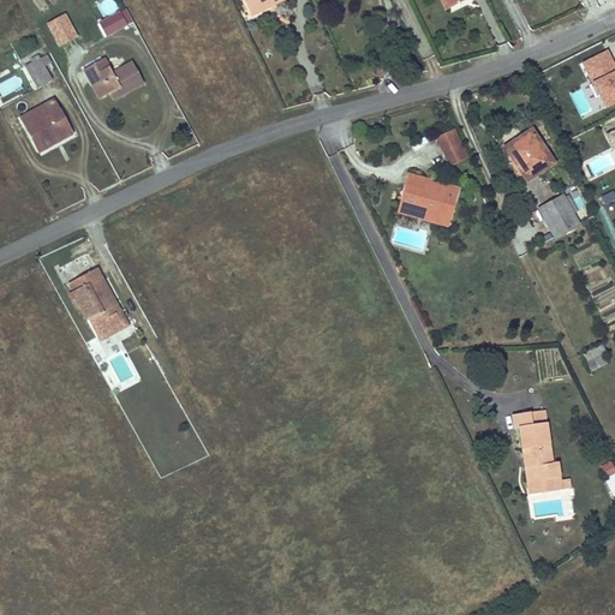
[(243,0),(248,10),(268,0),(270,0),(273,4),(281,0),(243,0)]
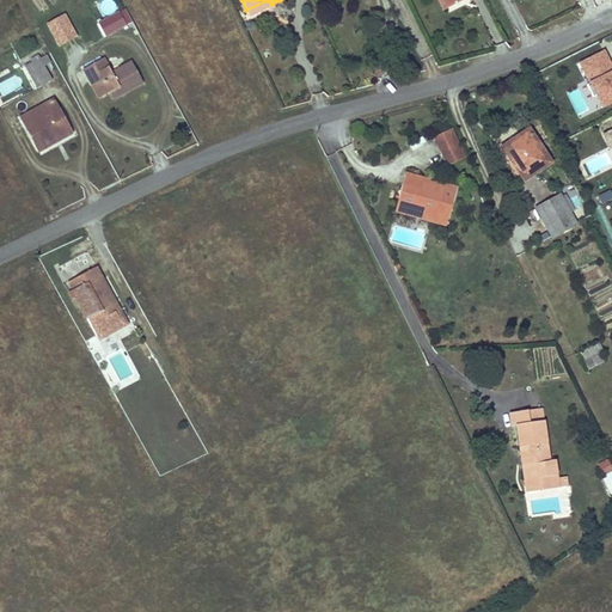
[(269,0),(267,0),(246,10),(249,14),(271,4),(269,0)]
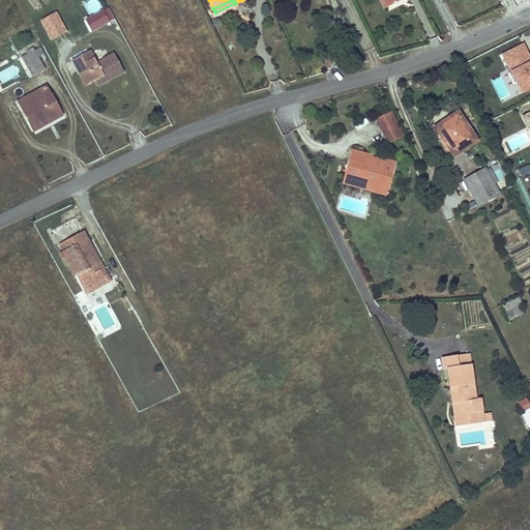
[(115,22),(109,8),(87,20),(93,32),(115,22)]
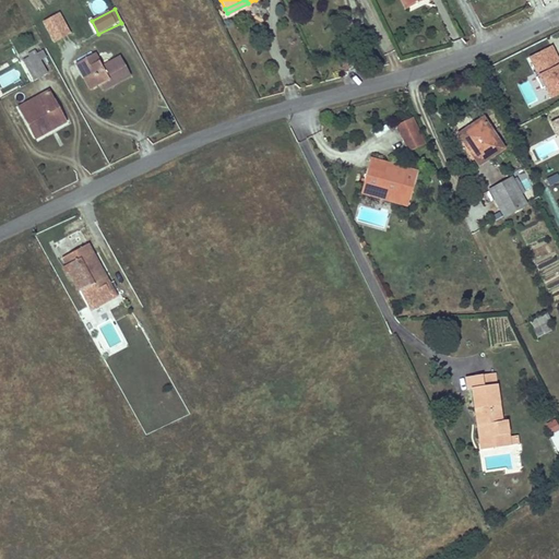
[(58,13),(44,21),(55,40),(69,33),(58,13)]
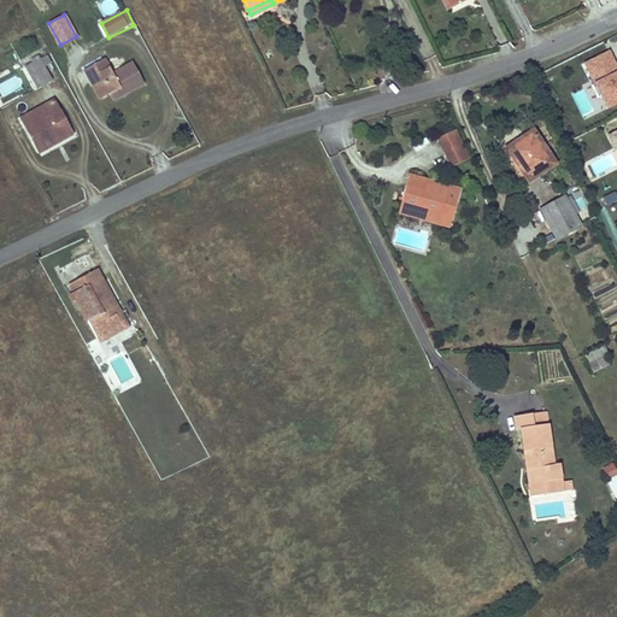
[(616,68),(607,47),(582,59),(593,80),(591,82),(597,94),(599,92),(605,104),(616,98),(616,68)]
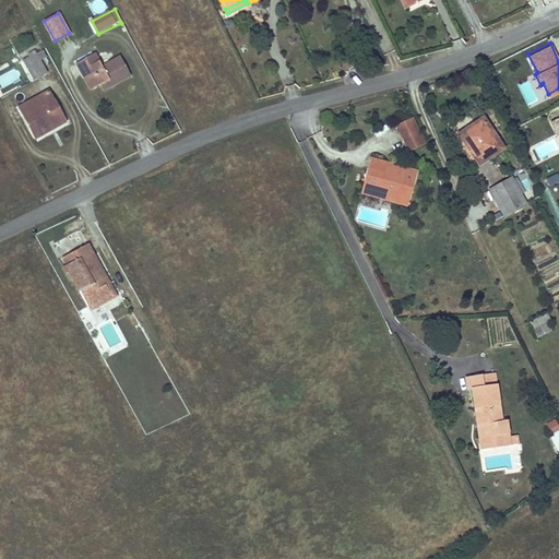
[(30,56),(23,60),(33,79),(46,72),(40,61),(37,56),(35,50),(28,54),(30,56)]
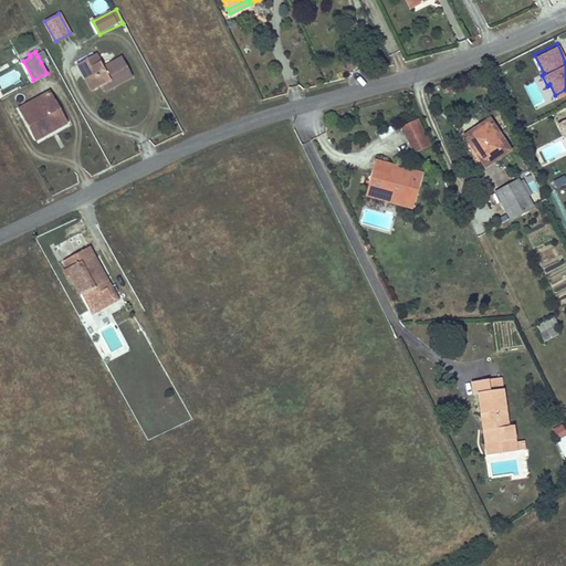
[(44,53),(38,56),(41,62),(48,59),(44,53)]
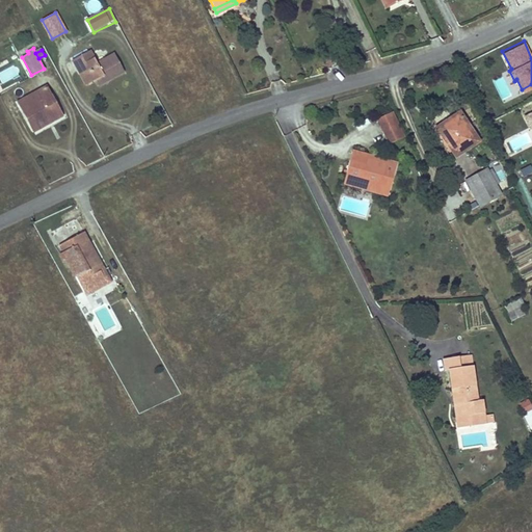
[(85,85),(95,80),(103,76),(107,82),(125,72),(114,54),(97,63),(89,51),(72,60),(85,85)]
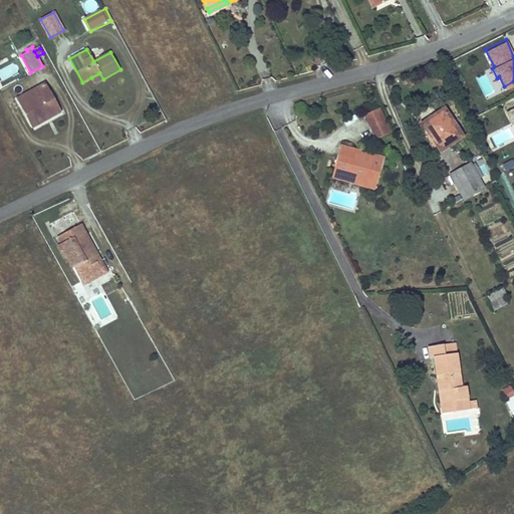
[(99,73),(91,77),(94,83),(103,79),(99,73)]
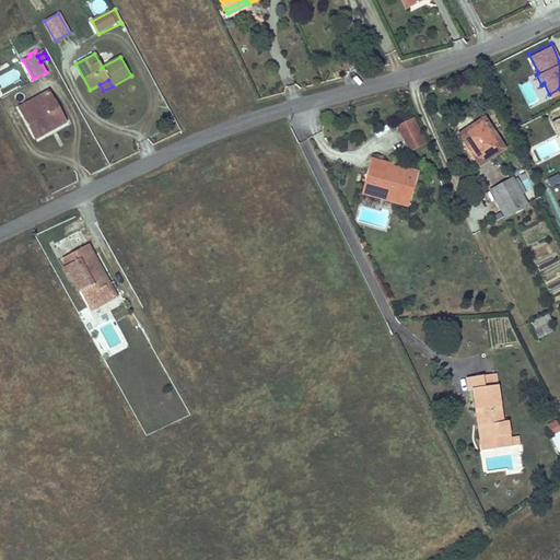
[(19,107),(34,136),(53,126),(54,128),(65,121),(48,92),(19,107)]
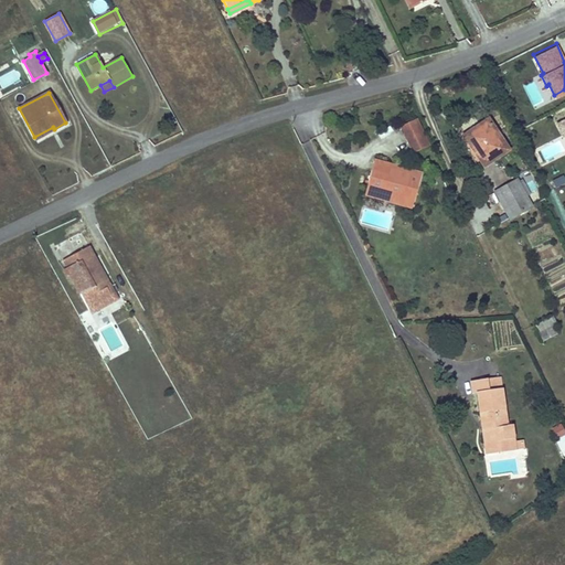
[(401,127),(407,141),(423,134),(416,119),(401,127)]
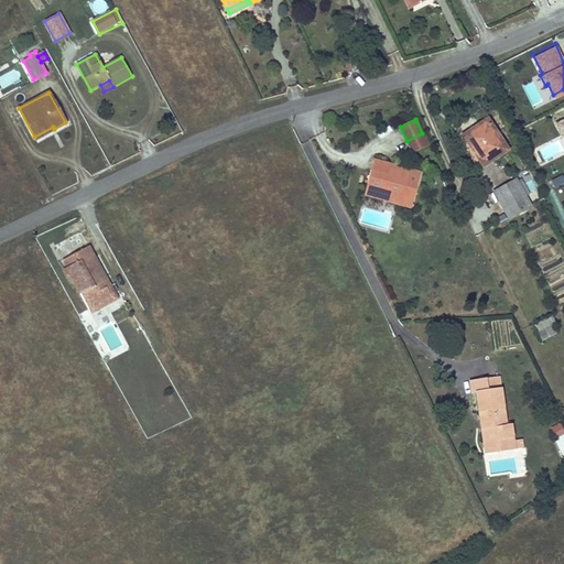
[(486,119),(463,134),(483,165),(507,150),(486,119)]
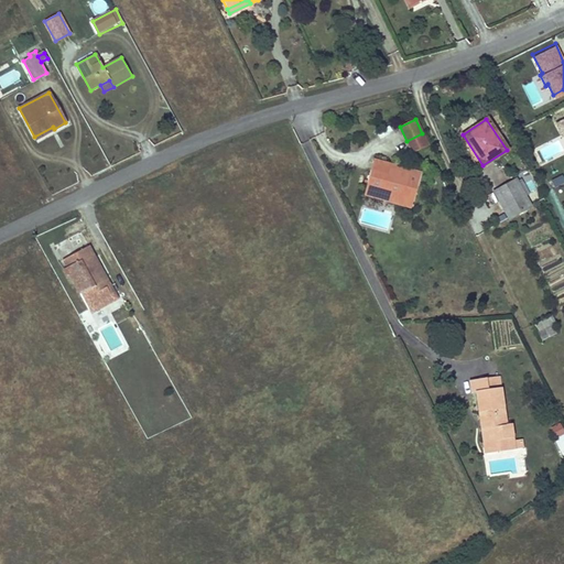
[(53,127),(34,137),(35,139),(54,129),(53,127)]
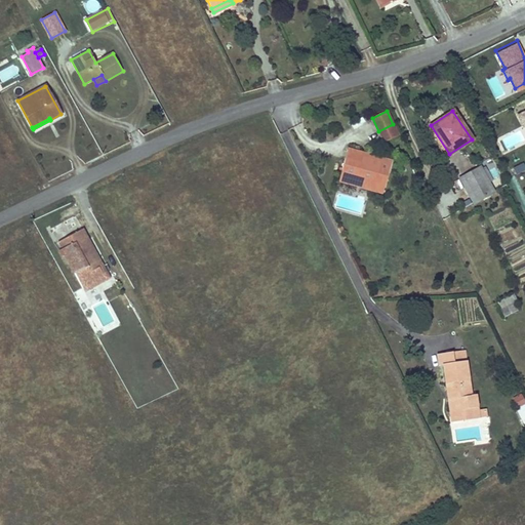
[(393,124),(378,131),(384,143),(398,135),(393,124)]
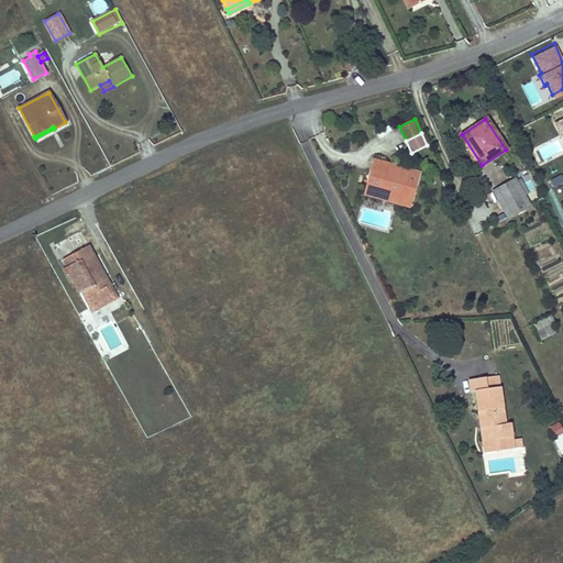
[(372,159),(365,184),(399,194),(397,203),(410,207),(419,173),(393,166),(392,169),(382,167),(383,163),(372,159)]
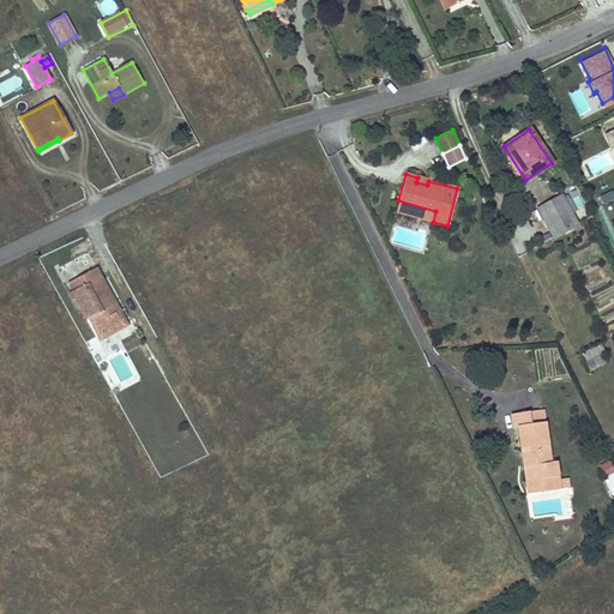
[(613,194),(613,191),(612,187),(601,193),(605,199),(613,194)]
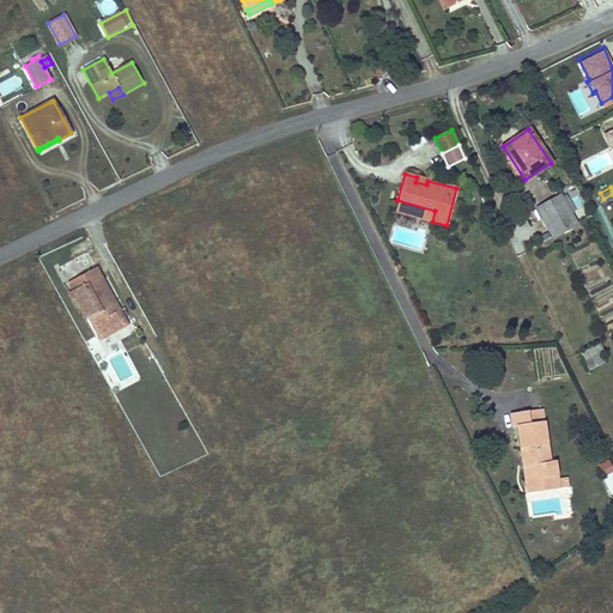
[(571,214),(563,199),(562,196),(538,210),(553,238),(577,225),(571,214)]
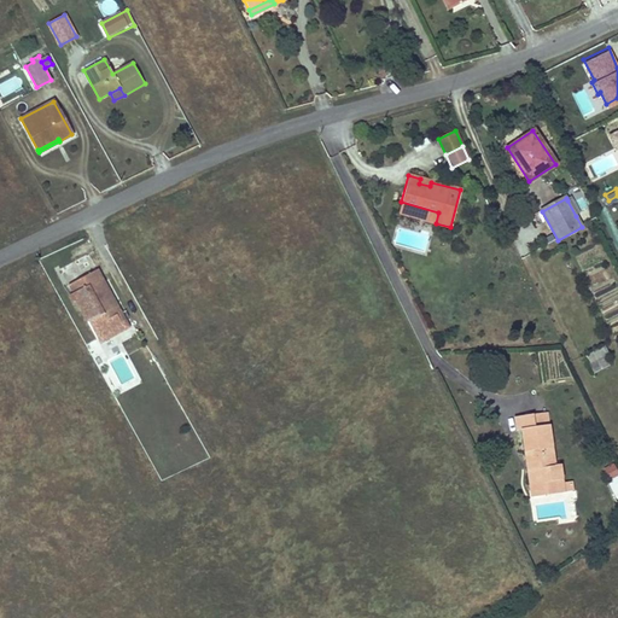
[(571,198),(567,200),(576,216),(579,214),(571,198)]
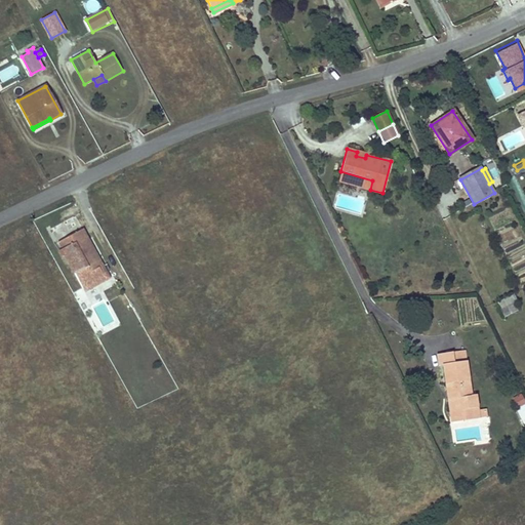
[(340,171),(338,180),(370,190),(372,180),(340,171)]
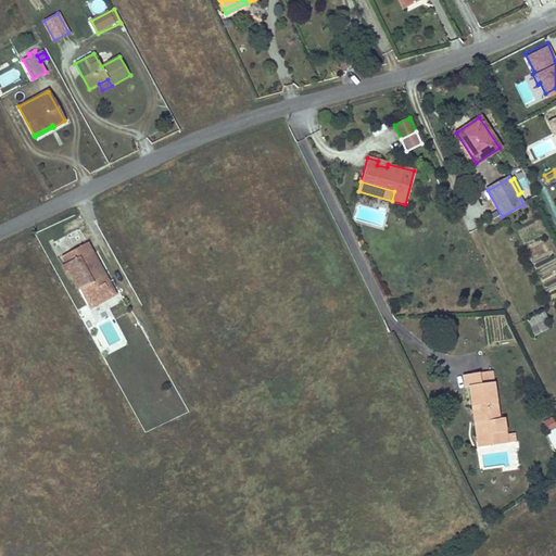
[(60,252),(75,244),(71,235),(54,242),(60,252)]
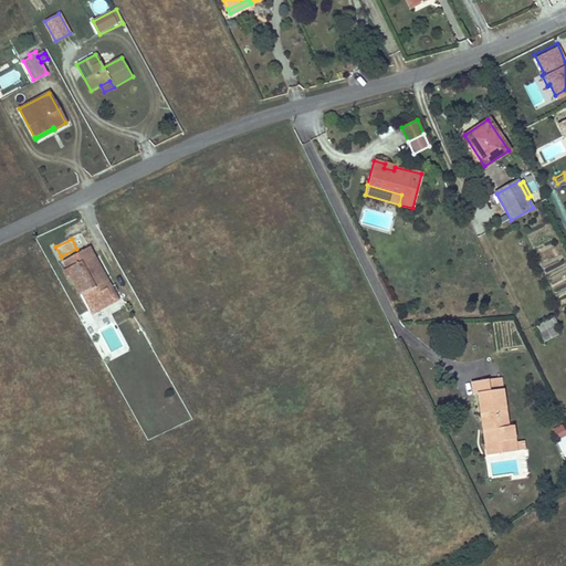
[(90,247),(62,262),(88,311),(112,297),(107,290),(111,287),(105,278),(102,279),(92,260),(95,258),(90,247)]
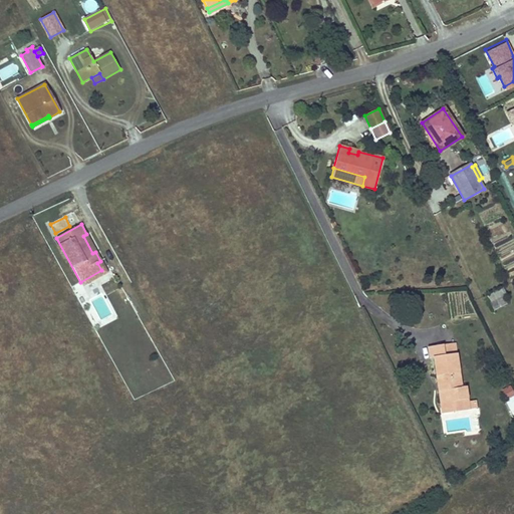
[(501,288),(488,294),(491,302),(505,295),(501,288)]
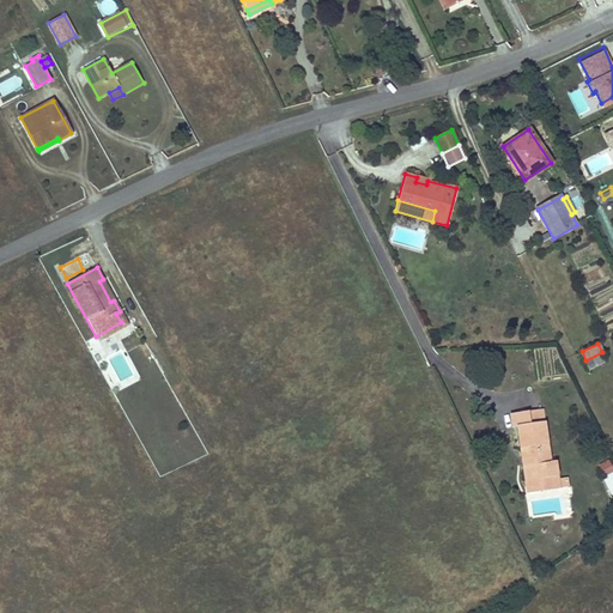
[(513,425),(517,424),(544,420),(542,410),(511,414),(513,425)]
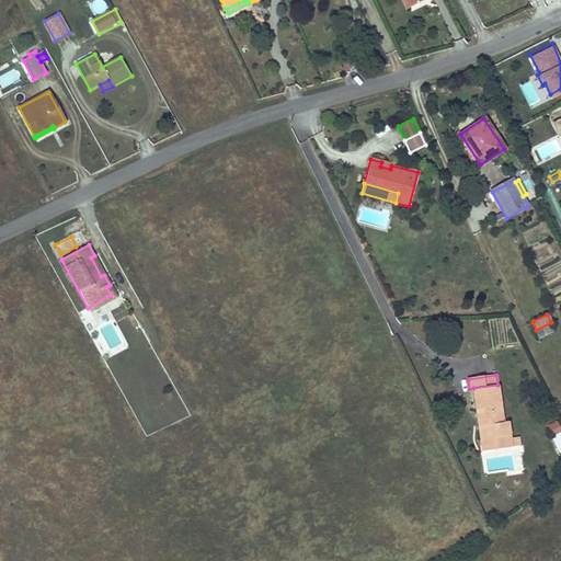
[(497,385),(473,388),(478,418),(483,418),(484,425),(479,425),(481,439),(510,435),(508,422),(504,423),(497,385)]
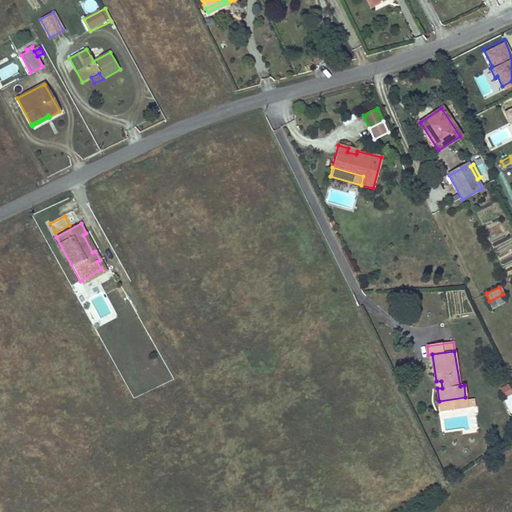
[(511,394),(511,390),(509,384),(501,388),(506,397),(511,394)]
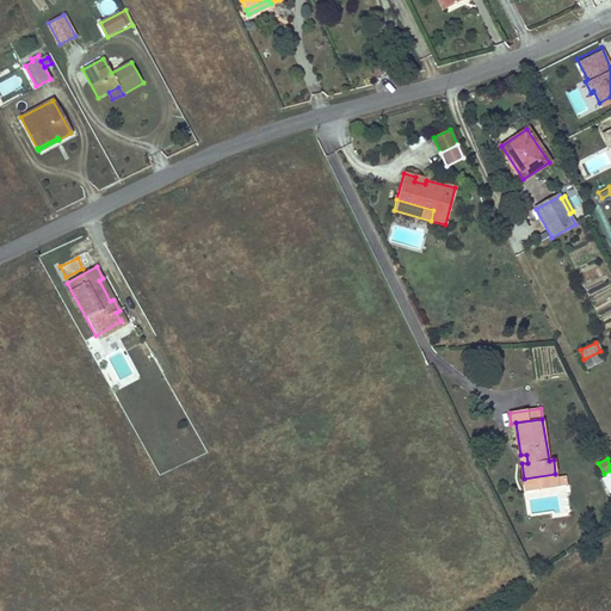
[(555,474),(524,479),(526,491),(557,486),(556,479),(555,474)]
